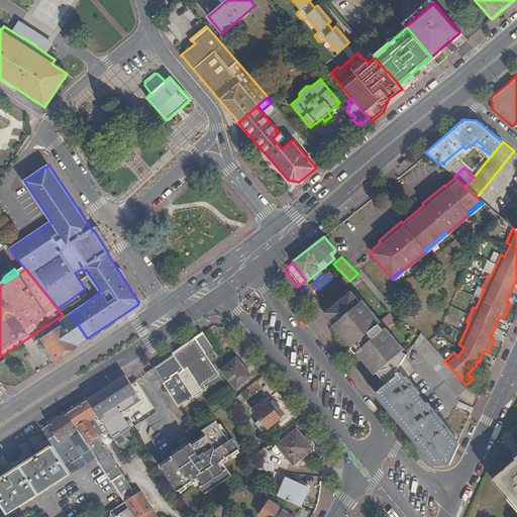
[(314,282),(309,285),(312,292),(318,289),(314,282)]
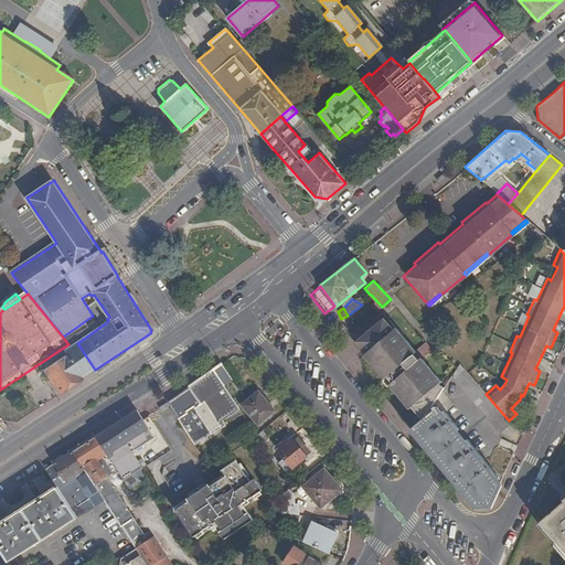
[(409,412),(413,409),(423,422),(424,420),(432,411),(443,393),(418,365),(423,361),(422,360),(419,362),(414,355),(416,353),(396,330),(393,332),(383,320),(355,344),(366,355),(364,358),(384,382),(386,380),(392,385),(390,387),(409,412)]
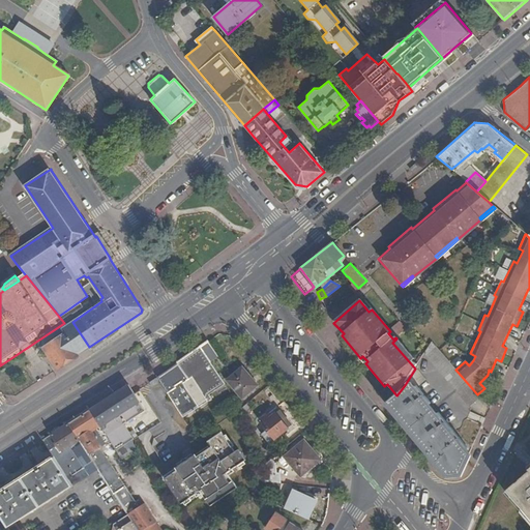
[(54,332),(40,342),(59,369),(80,355),(80,354),(86,350),(78,340),(75,342),(65,329),(56,335),(54,332)]
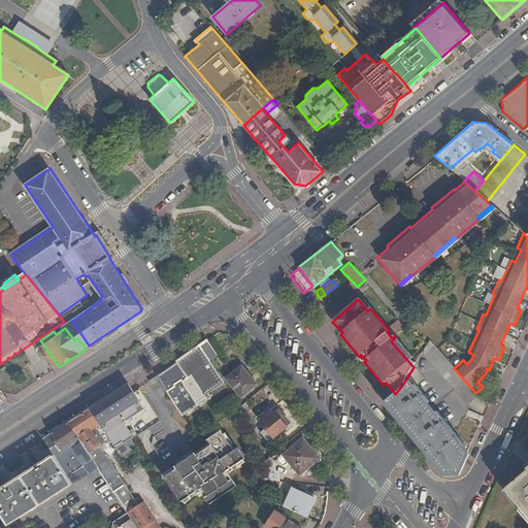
[(395,337),(391,341),(414,367),(414,366),(416,364),(411,360),(414,359),(395,337)]
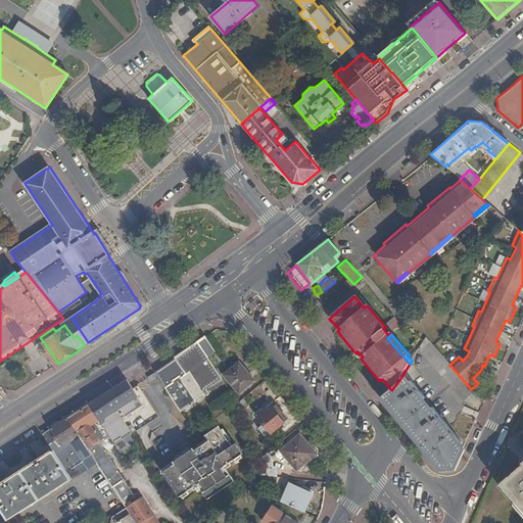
[(206,335),(198,341),(208,357),(217,351),(206,335)]
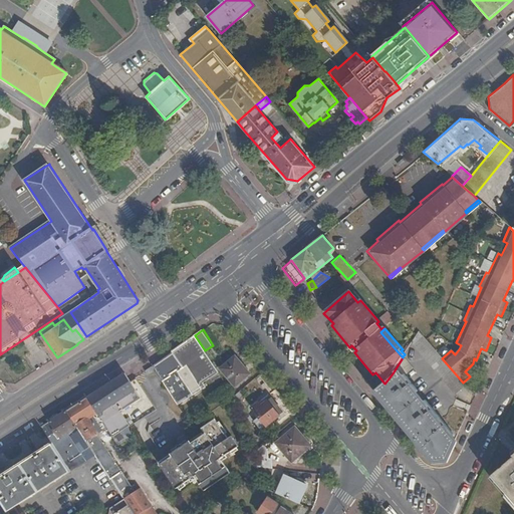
[(413,342),(455,395),(456,394),(466,386),(463,382),(442,358),(419,333),(415,338),(413,342)]
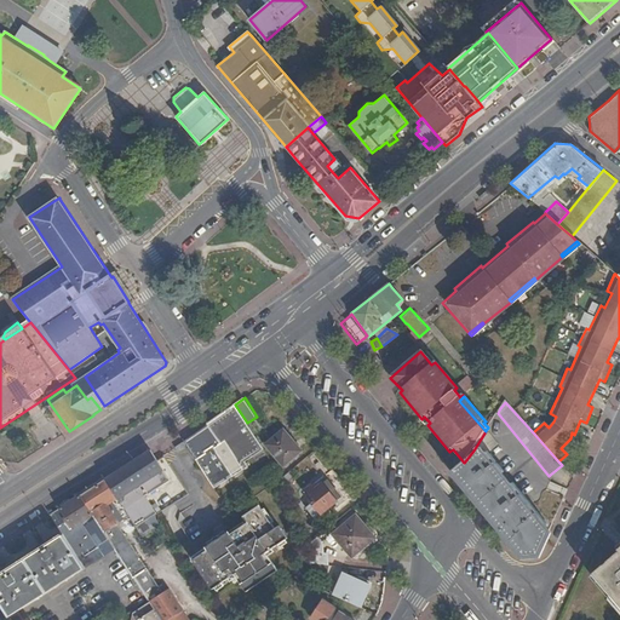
[(235,405),(183,441),(187,447),(218,494),(252,472),(247,465),(267,453),(247,423),(235,405)]
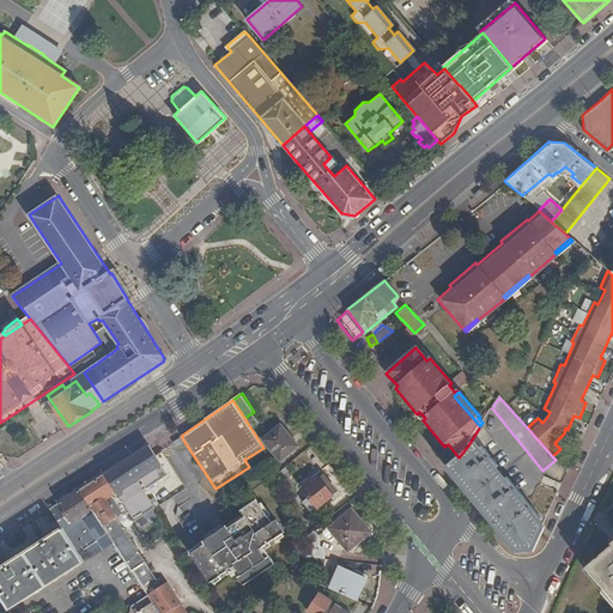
[(280,460),(298,445),(281,424),(263,437),(280,460)]
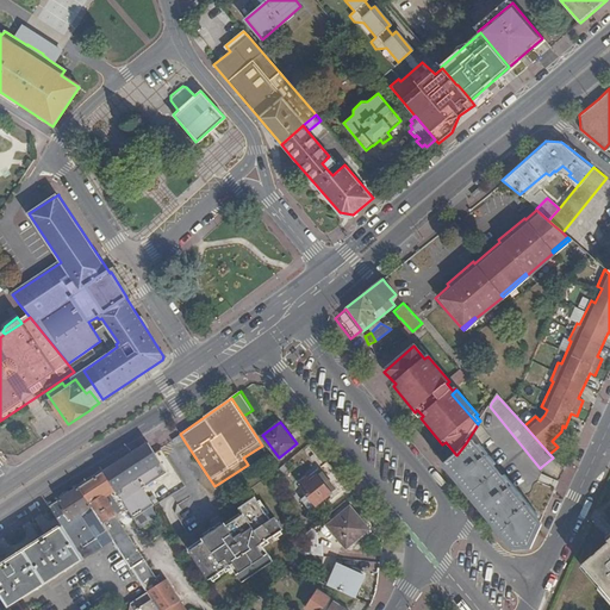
[(515,547),(529,545),(541,521),(529,506),(530,505),(529,504),(528,505),(514,487),(515,486),(514,484),(511,485),(496,466),(497,465),(495,462),(493,464),(479,446),(490,437),(478,423),(478,424),(466,443),(458,454),(448,467),(461,483),(492,520),(515,547)]
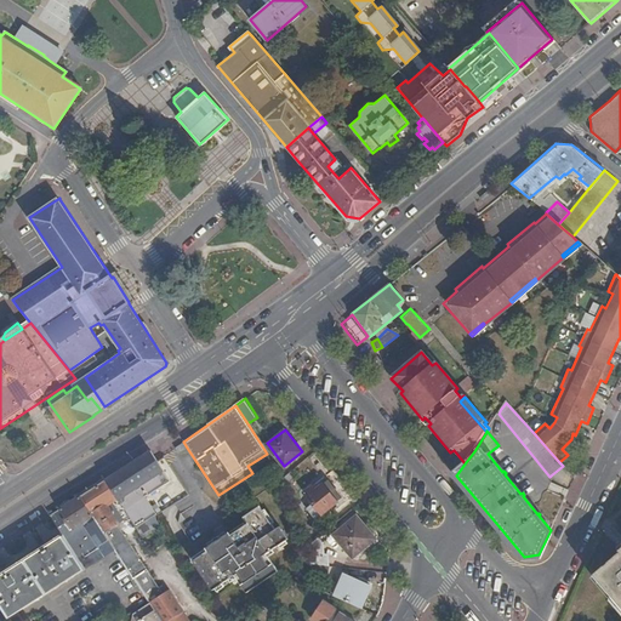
[(176,446),(180,453),(187,448),(183,442),(176,446)]
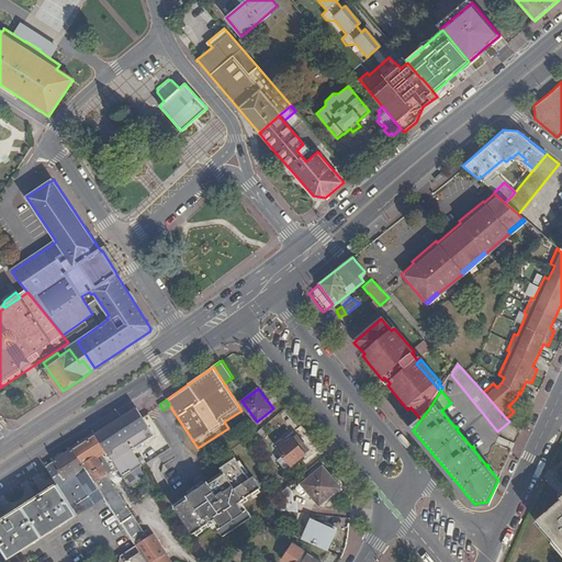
[(136,408),(115,423),(94,436),(105,452),(123,478),(127,483),(143,473),(122,442),(126,439),(133,449),(153,436),(136,408)]
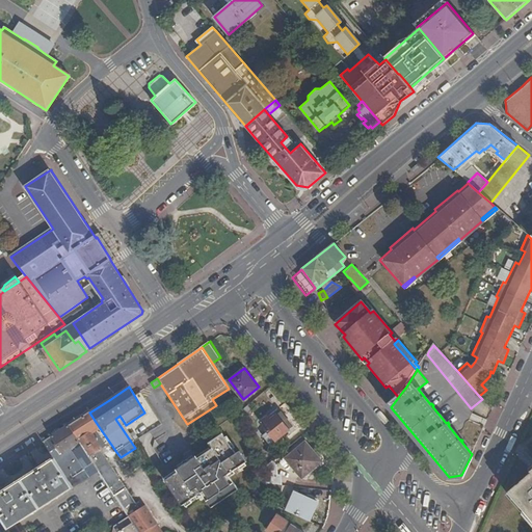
[(280,411),(269,420),(267,417),(261,422),(275,440),(292,426),(280,411)]
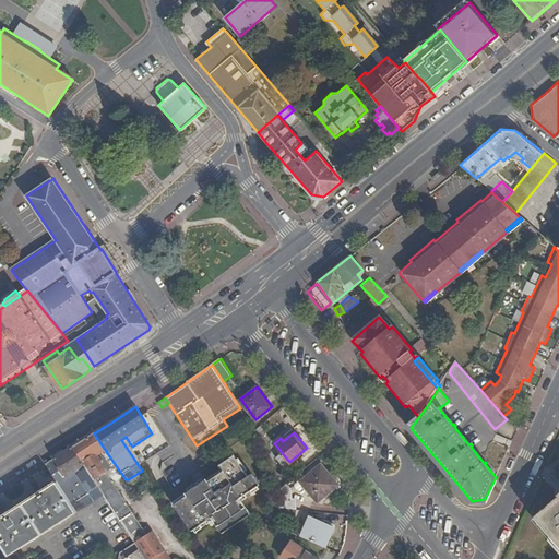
[(84,463),(87,468),(98,486),(103,492),(105,495),(128,528),(134,524),(130,515),(131,514),(105,473),(107,471),(97,455),(105,450),(94,433),(73,447),(84,463)]
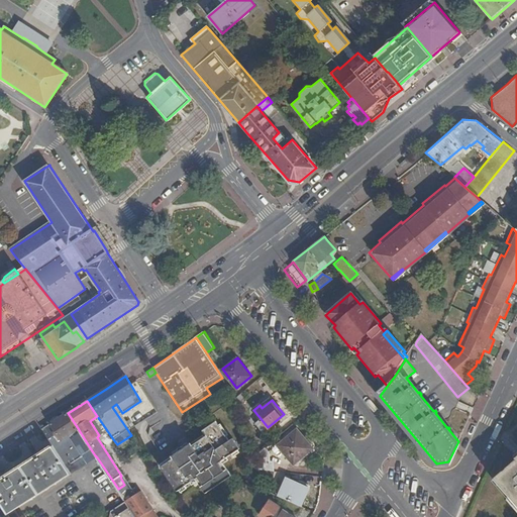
[(78,428),(68,413),(41,430),(47,439),(53,436),(58,433),(62,438),(78,428)]
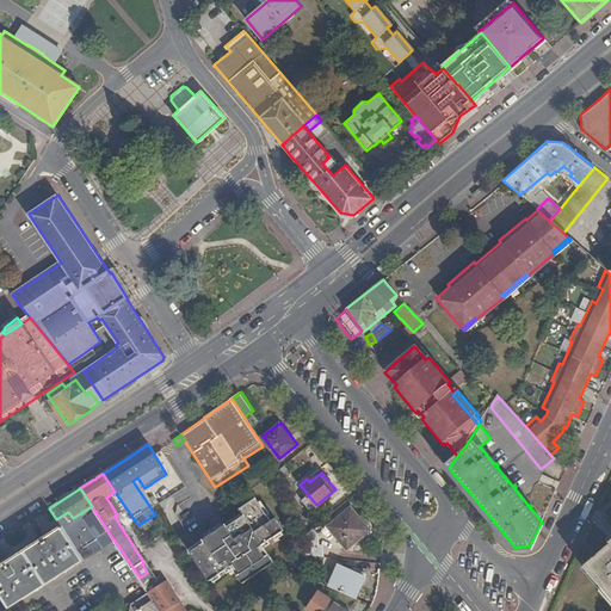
[(244,512),(240,514),(210,534),(209,530),(186,544),(205,576),(228,562),(232,560),(238,569),(234,572),(240,580),(272,560),(266,551),(264,554),(257,544),(260,542),(283,528),(276,516),(270,519),(254,497),(239,506),(244,512)]
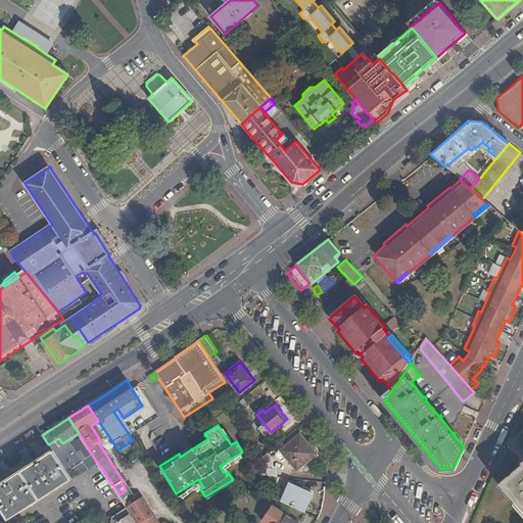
[(281,450),(296,470),(314,456),(304,444),(307,442),(300,434),(281,450)]
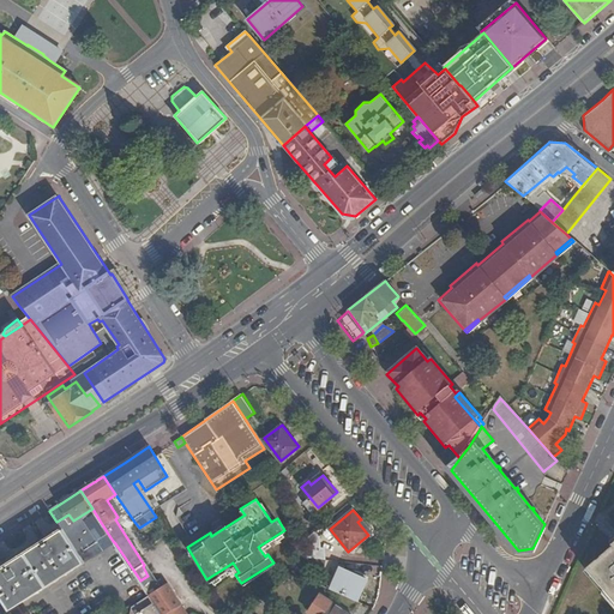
[(85,522),(97,541),(98,540),(108,534),(96,515),(85,522)]
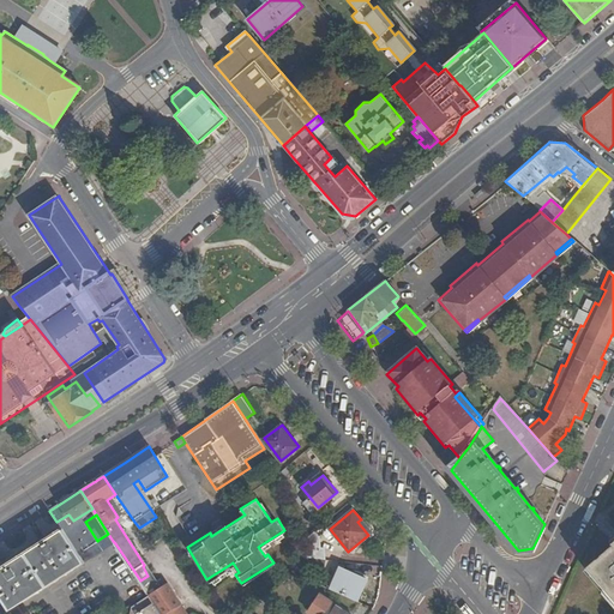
[(241,517),(239,515),(210,533),(211,536),(241,517)]
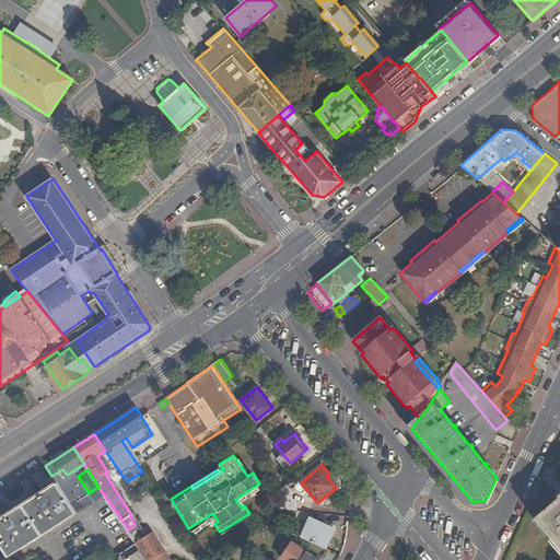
[(57,473),(51,476),(56,483),(61,480),(57,473)]
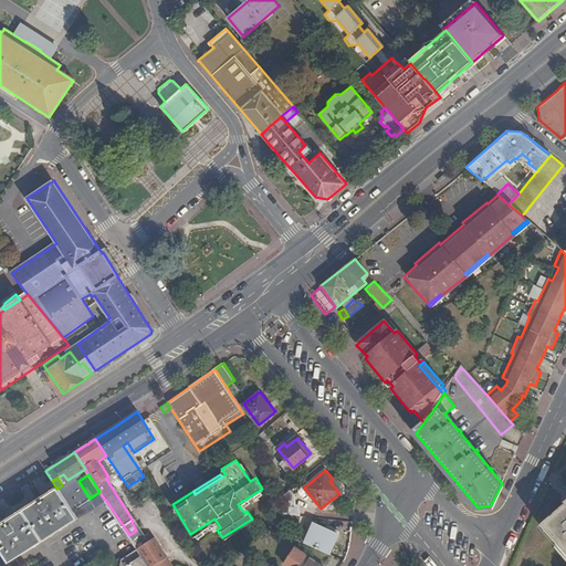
[(333,479),(329,481),(339,493),(343,491),(333,479)]
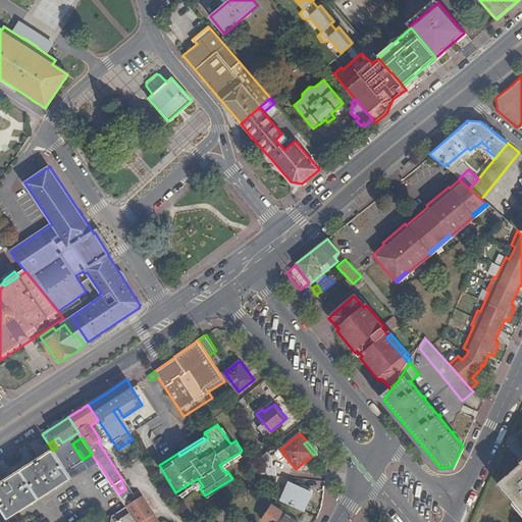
[(53,451),(58,458),(62,455),(57,448),(52,451),(53,451)]
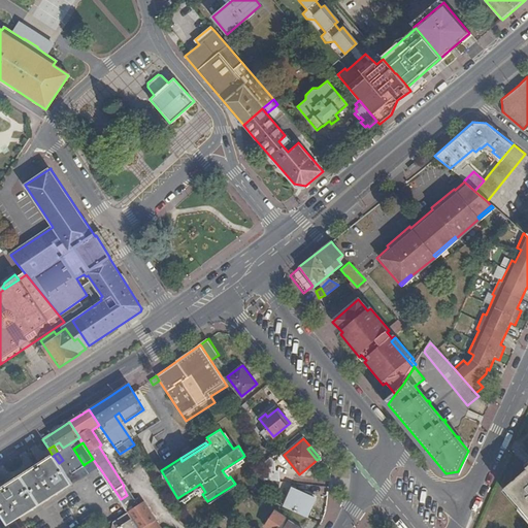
[(273,454),(264,461),(267,479),(267,480),(279,481),(278,470),(275,470),(273,454)]
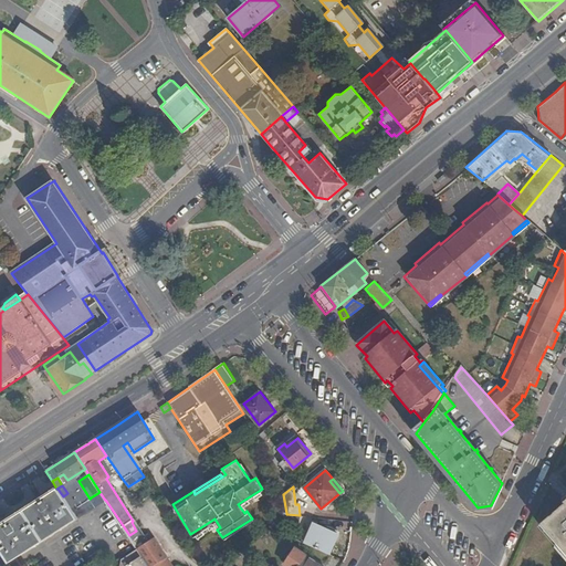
[(63,496),(58,489),(0,527),(0,552),(8,564),(17,558),(45,540),(77,519),(63,496)]
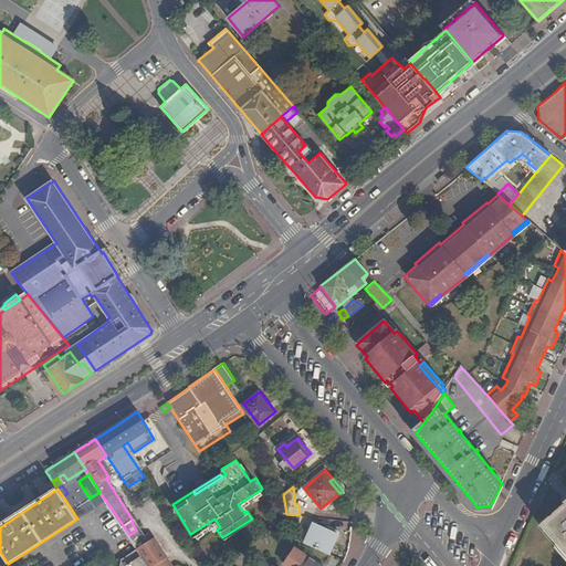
[(100,492),(91,498),(95,504),(104,499),(100,492)]
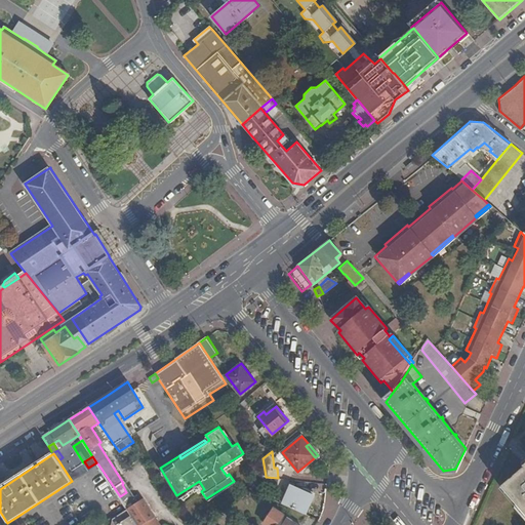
[(524,466),(524,467),(503,485),(524,513),(524,465),(524,466)]
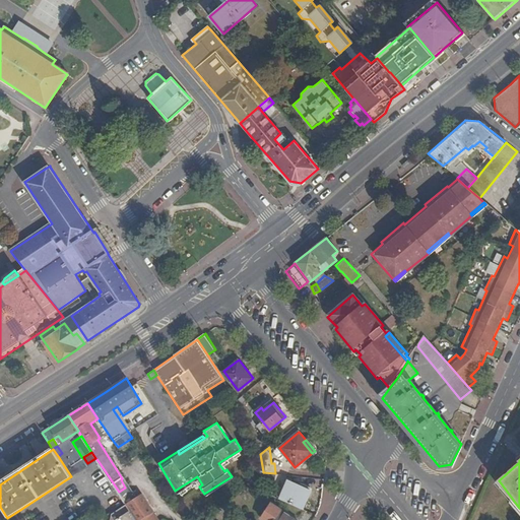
[(298,485),(288,481),(279,499),(301,509),(310,491),(308,491),(309,489),(300,483),(298,485)]
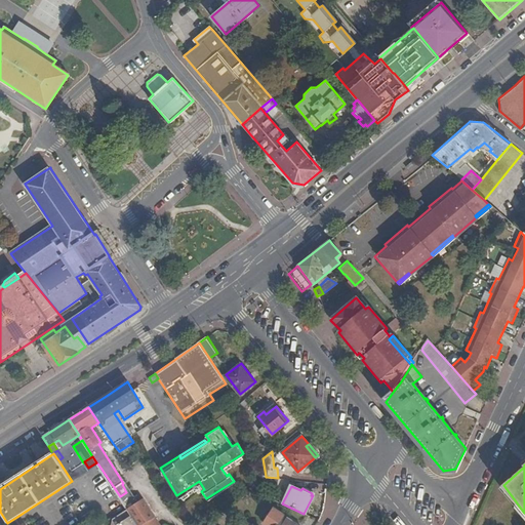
[(124,503),(128,510),(138,524),(160,524),(144,500),(135,506),(131,498),(124,503)]
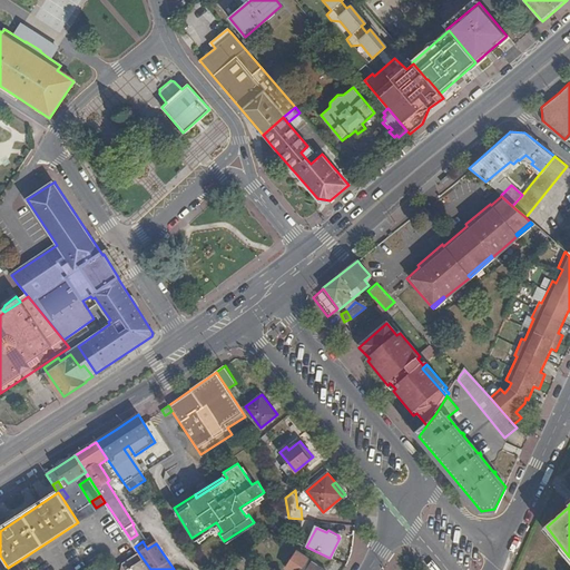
[(150,569),(139,553),(128,561),(125,562),(123,569),(150,569)]
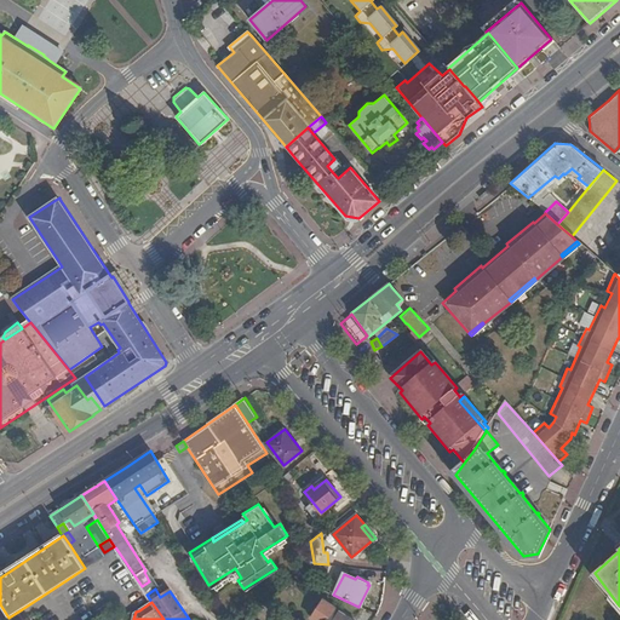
[(350,619),(334,609),(327,619),(350,619)]
